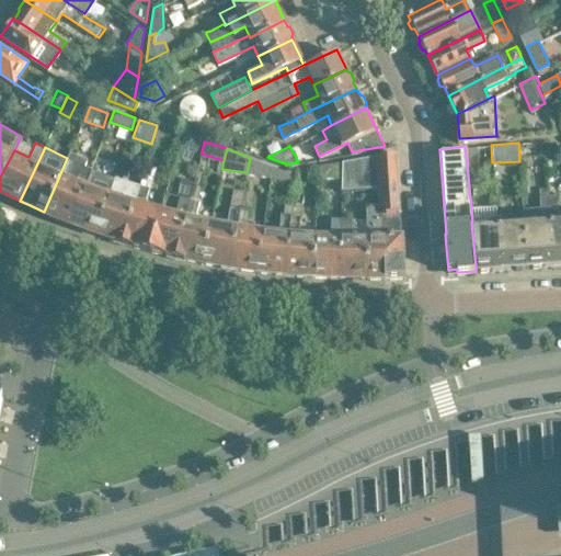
[(404,276),(396,151),(366,156),(366,186),(378,186),(379,205),(366,205),(366,219),(367,276),(404,276)]
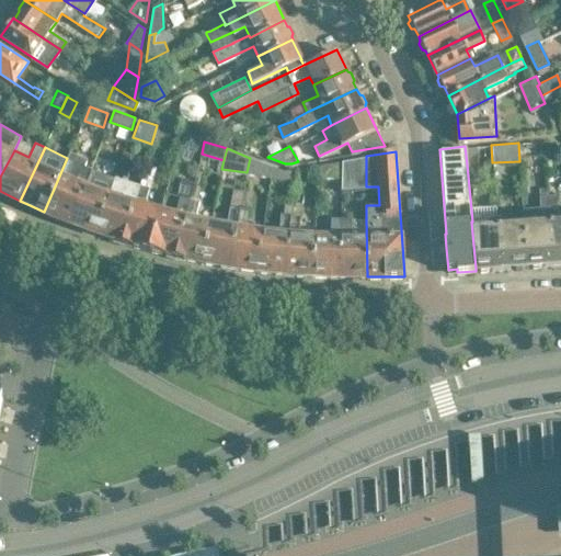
[(67,158),(44,212),(59,218),(70,223),(91,168),(86,166),(88,160),(70,154),(68,159),(67,158)]
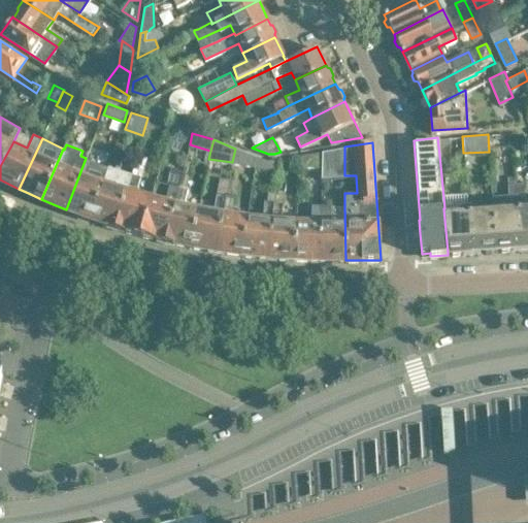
[(344,175),(344,146),(322,150),(322,152),(322,162),(322,177),(344,175)]
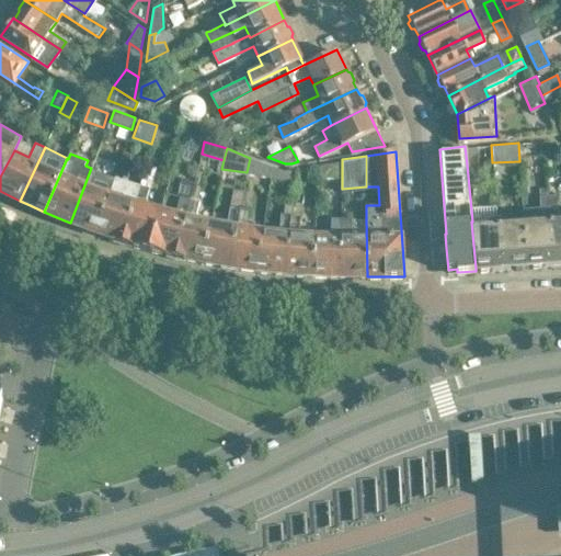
[(274,166),(250,158),(247,172),(273,177),(274,166)]
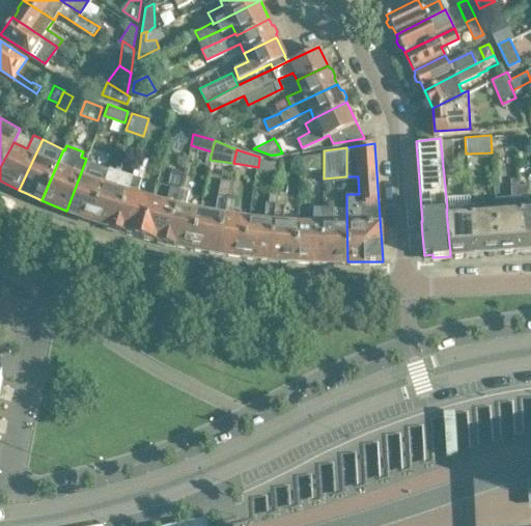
[(324,163),(324,153),(303,157),(302,165),(324,163)]
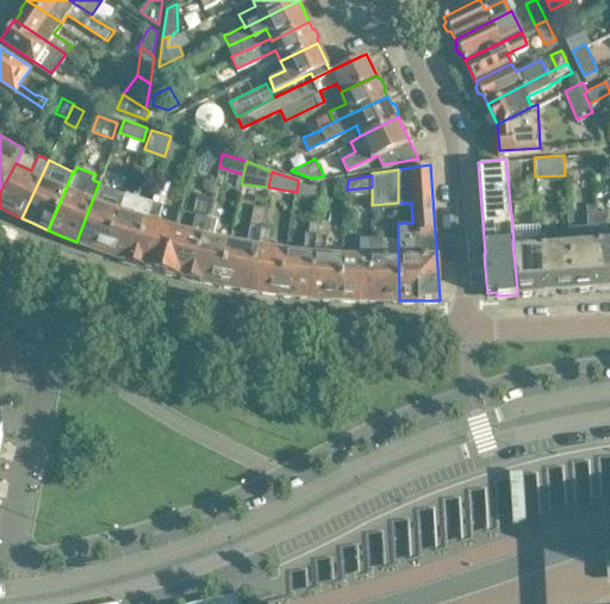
[(169,181),(159,178),(151,200),(162,204),(169,181)]
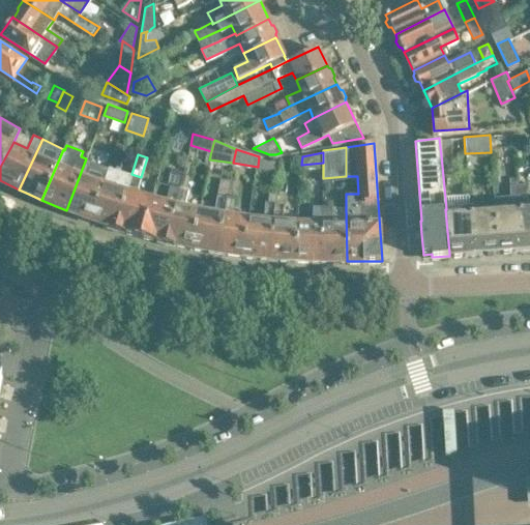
[(259,156),(258,167),(271,169),(273,159),(269,159),(259,156)]
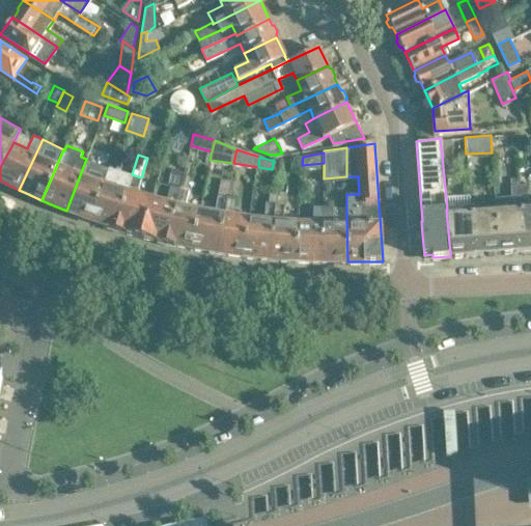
[(86,159),(66,211),(91,220),(110,167),(86,159)]
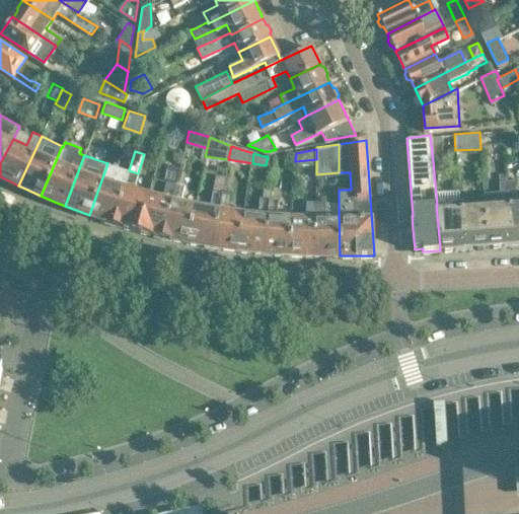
[(107,163),(89,215),(104,220),(113,223),(129,170),(107,163)]
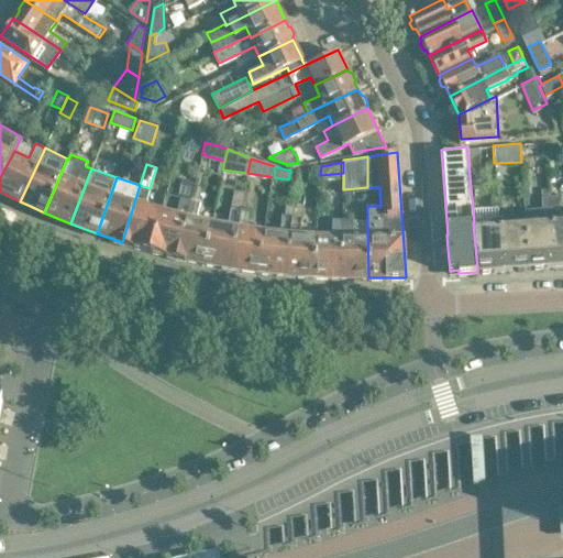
[(148,250),(161,209),(144,205),(150,188),(140,185),(122,242),(132,244),(148,250)]
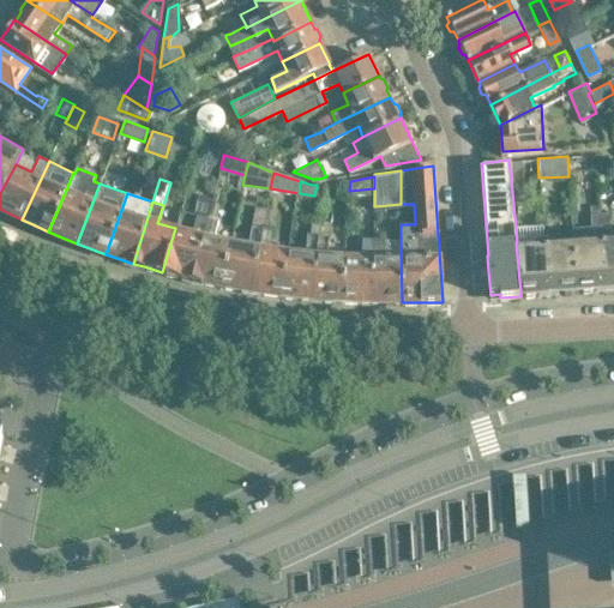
[(605,287),(601,236),(600,226),(599,212),(590,212),(591,226),(572,227),(573,239),(577,289),(581,289),(584,292),(590,290),(594,288),(605,287)]
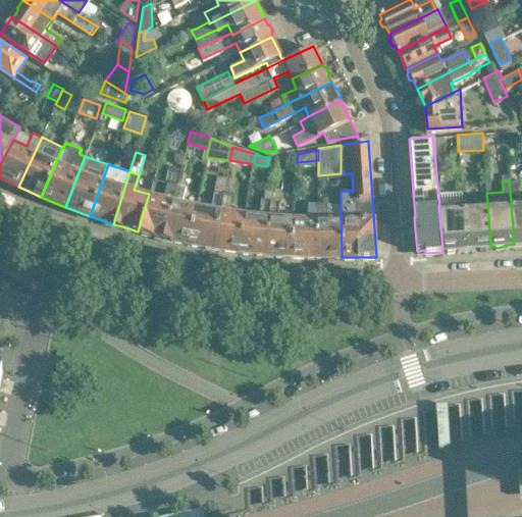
[(518,181),(509,181),(510,192),(519,191),(518,181)]
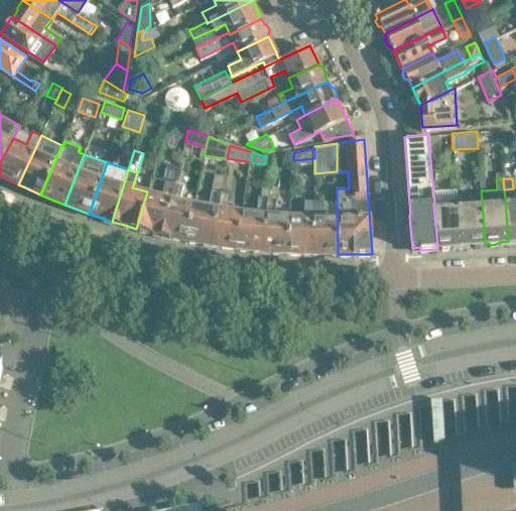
[(160,235),(174,181),(165,179),(161,196),(147,192),(136,229),(154,233),(160,235)]
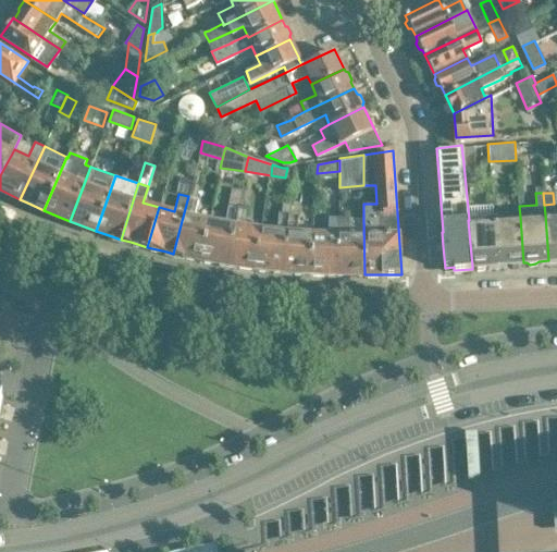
[(188,196),(173,254),(184,256),(199,258),(209,219),(194,216),(198,199),(188,196)]
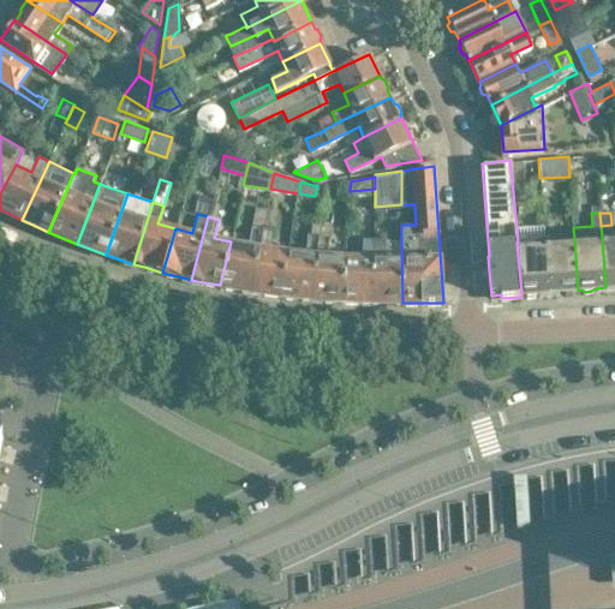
[(318,234),(311,299),(342,302),(346,257),(328,255),(330,236),(332,220),(321,220),(318,234)]
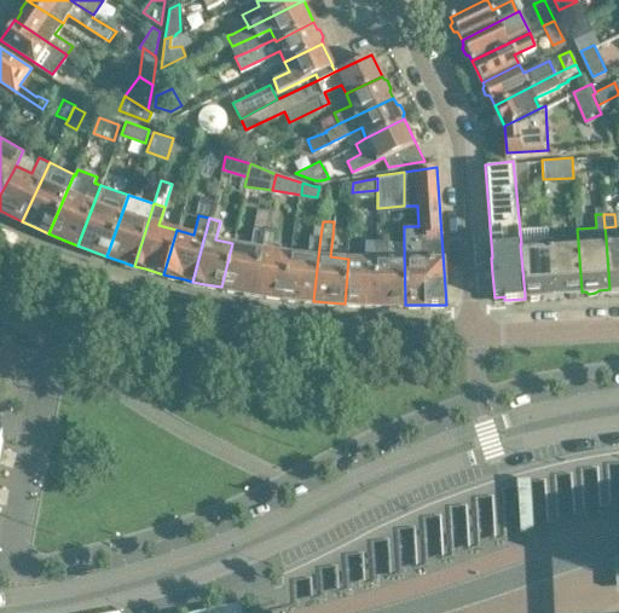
[(253,293),(265,229),(254,227),(249,247),(232,243),(221,287),(241,291),(253,293)]
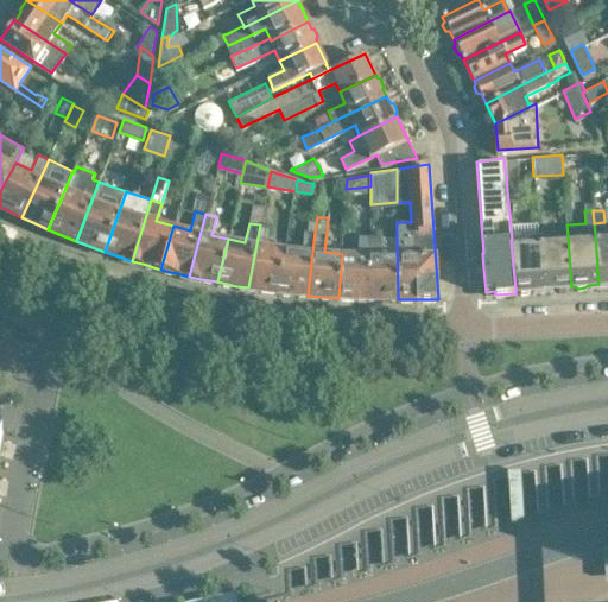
[(277,292),(285,248),(267,246),(271,227),(260,225),(248,287),(258,290),(277,292)]
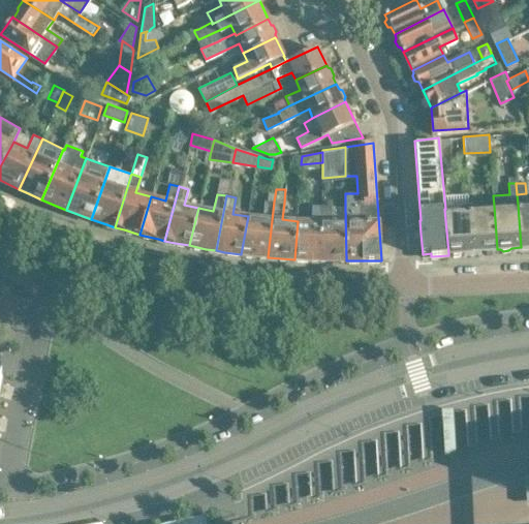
[(268,257),(274,202),(265,201),(263,218),(248,216),(241,254),(257,256),(268,257)]
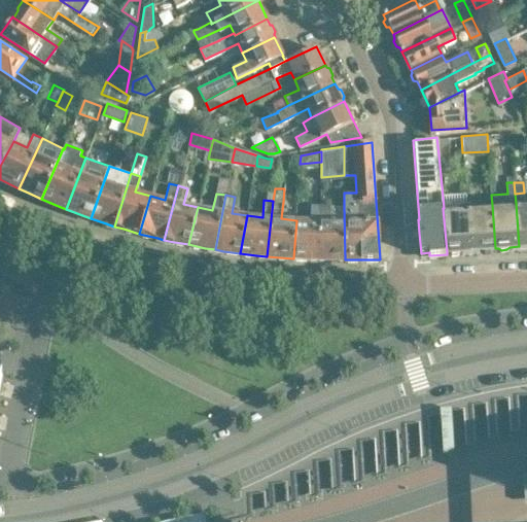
[(526,202),(516,203),(519,246),(526,245),(526,202)]
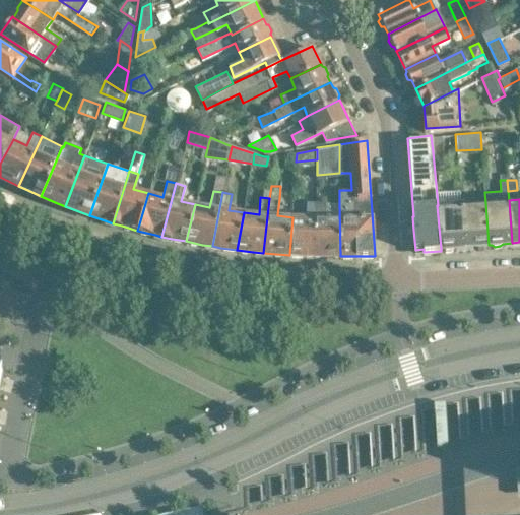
[(293,217),(289,255),(315,256),(316,201),(307,201),(307,206),(294,205),(293,217)]
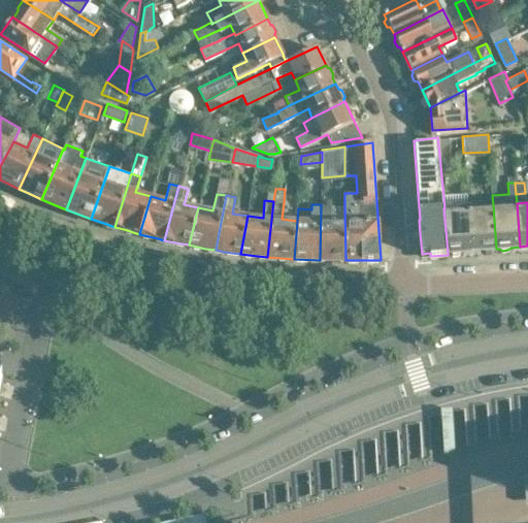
[(321,204),(320,260),(345,260),(344,206),(321,204)]
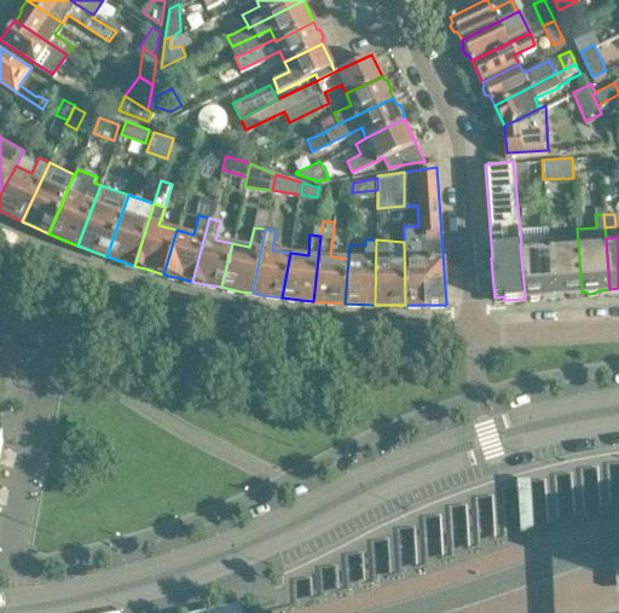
[(582,291),(578,241),(549,243),(553,294),(566,293),(568,295),(576,294),(578,291),(582,291)]
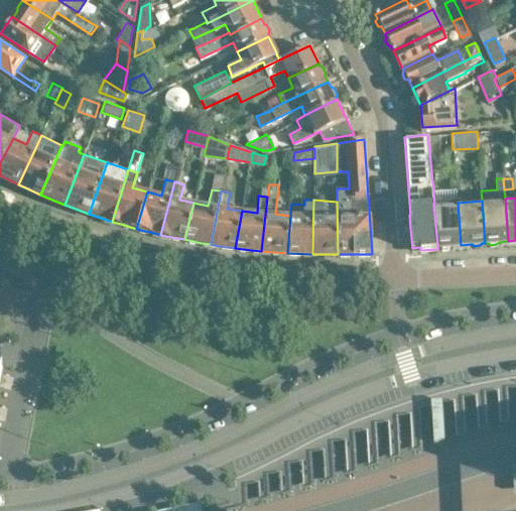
[(461,245),(458,203),(434,204),(433,204),(437,247),(439,247),(441,248),(447,248),(450,246),(461,245)]
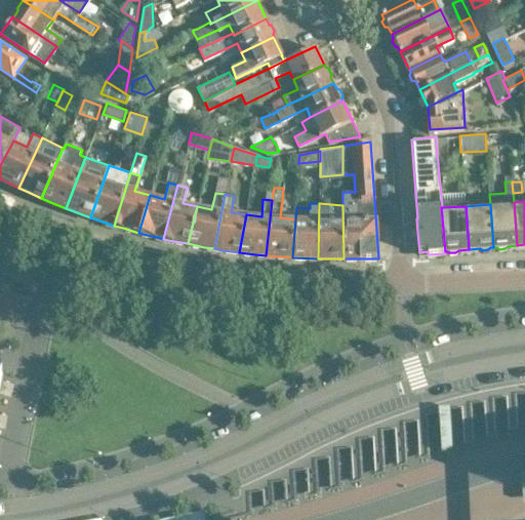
[(524,519),(524,375),(511,378),(493,382),(475,386),(457,390),(440,395),(422,399),(405,405),(389,411),(376,415),(364,421),(353,425),(340,430),(329,436),(320,440),(311,444),(300,449),(294,452),(290,455),(285,457),(280,461),(275,463),(270,466),(266,468),(261,470),(257,471),(253,473),(248,475),(251,483),(243,483),(245,511),(245,513),(245,519),(524,519)]
